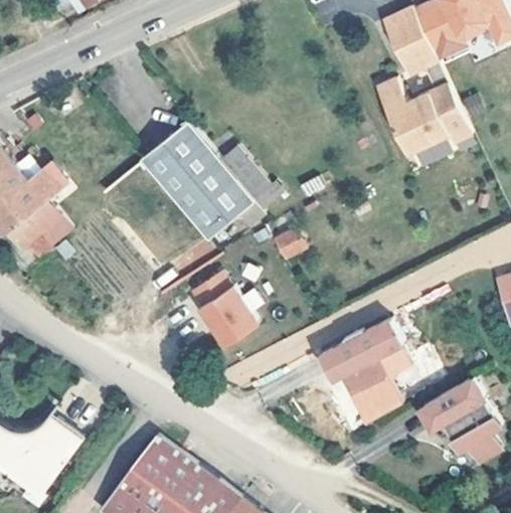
[(432,0),(414,8),(432,47),(441,42),(460,34),(466,37),(488,27),(496,45),(510,38),(510,24),(500,0),(432,0)]
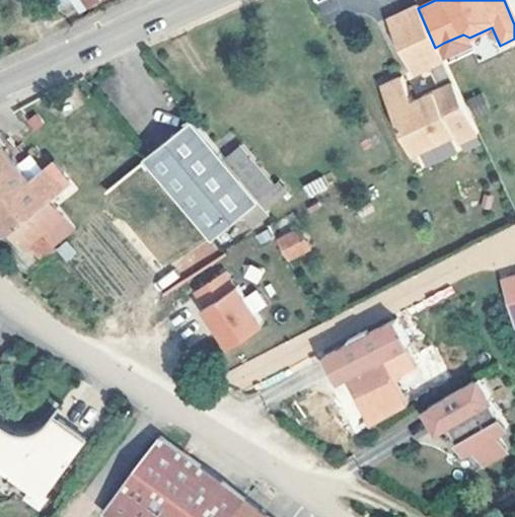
[(441,61),(435,48),(418,8),(417,5),(386,18),(407,64),(421,70),(427,67),(436,89),(410,101),(397,76),(378,85),(408,155),(468,123),(441,61)]
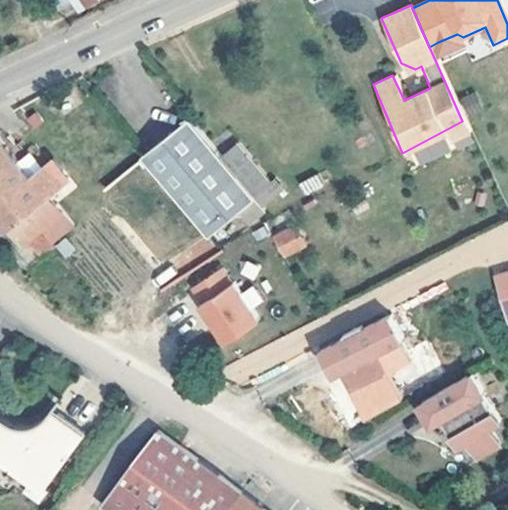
[(429,47),(435,60),(445,55),(438,42),(429,47)]
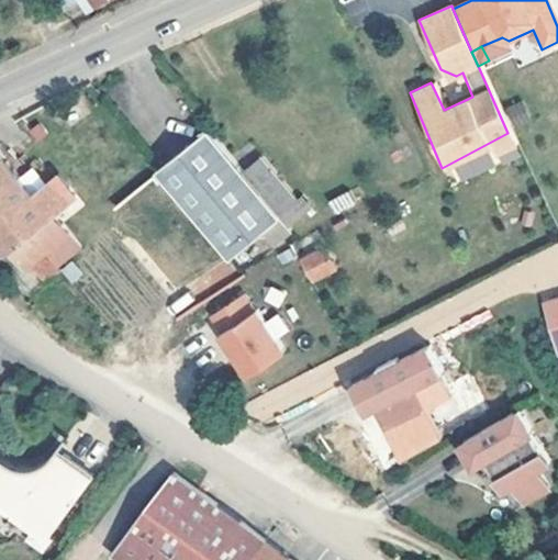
[(225,255),(269,217),(233,172),(202,134),(157,171),(225,255)]
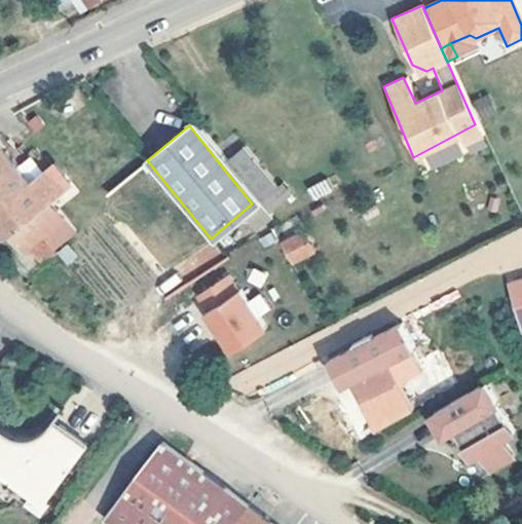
[(475,128),(455,137),(459,145),(479,138),(475,128)]
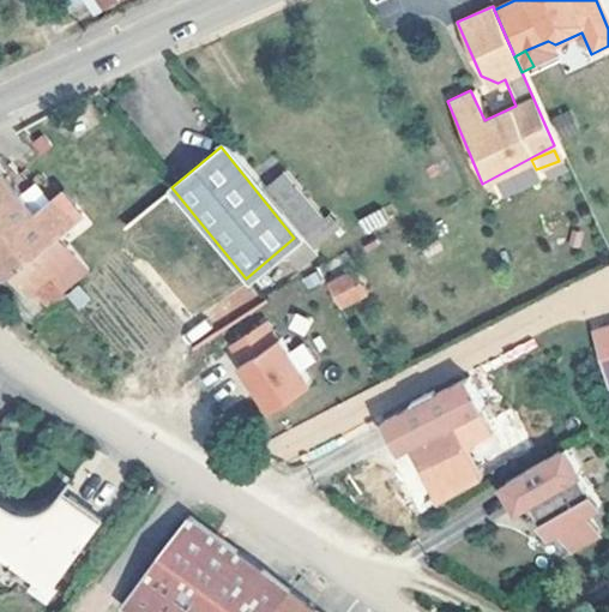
[(254,189),(294,238),(330,209),(290,160),(254,189)]
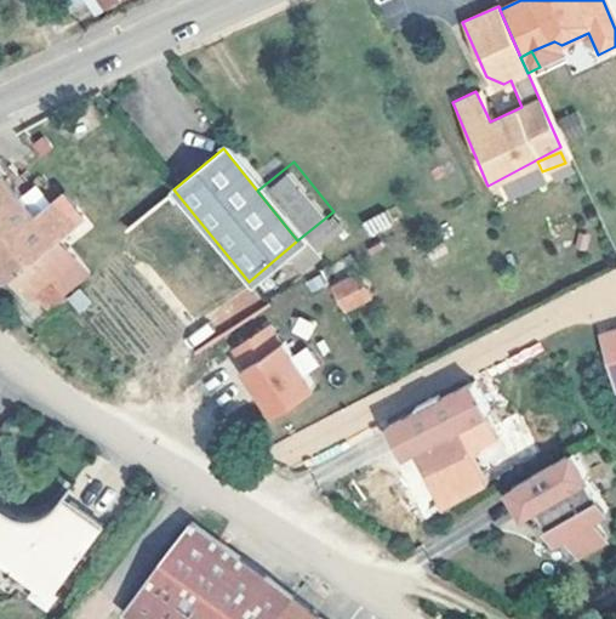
[(0,215),(53,279),(78,261),(57,233),(39,210),(36,213),(0,168),(0,215)]
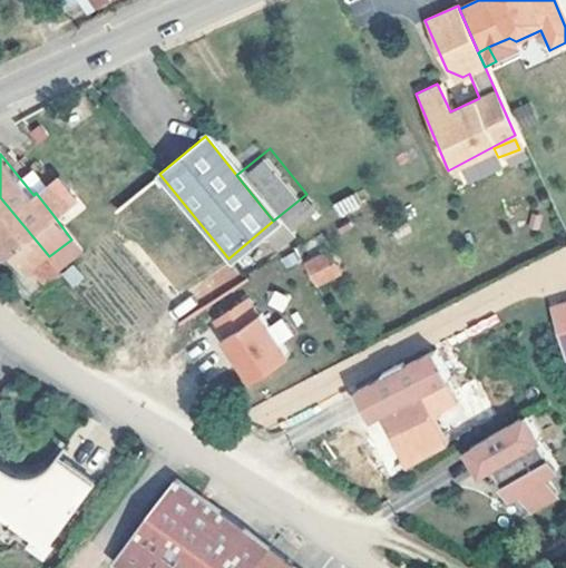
[(144,165),(120,184),(166,240),(189,219),(144,165)]
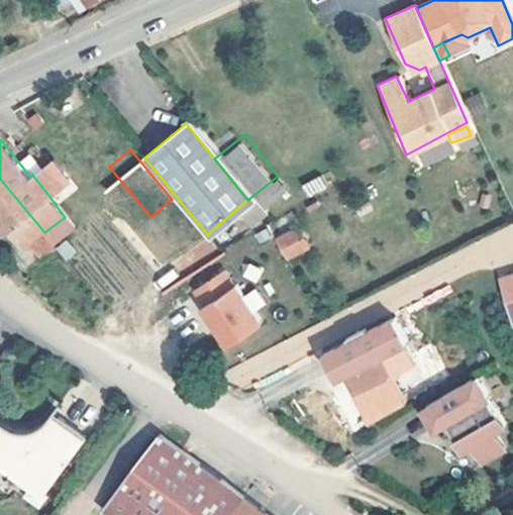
[(32,175),(47,194),(62,184),(46,164),(32,175)]
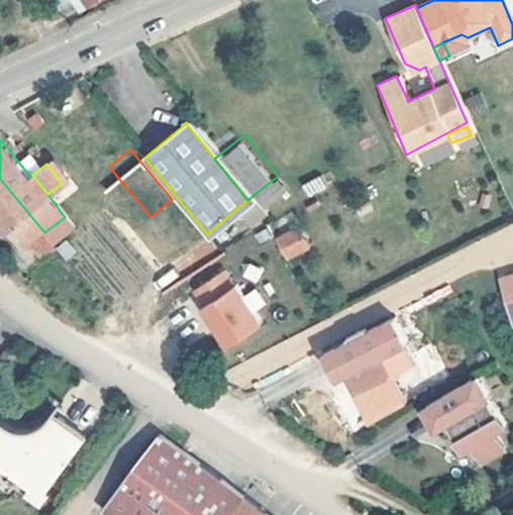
[(63,254),(44,232),(0,179),(0,219),(36,267),(43,261),(53,271),(66,259),(63,254)]
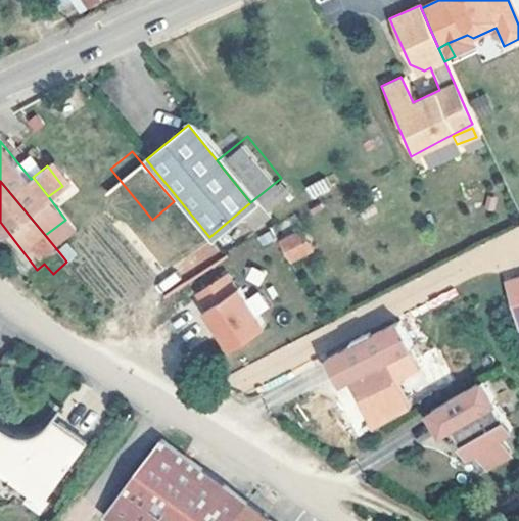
[(301,187),(305,200),(325,195),(322,181),(301,187)]
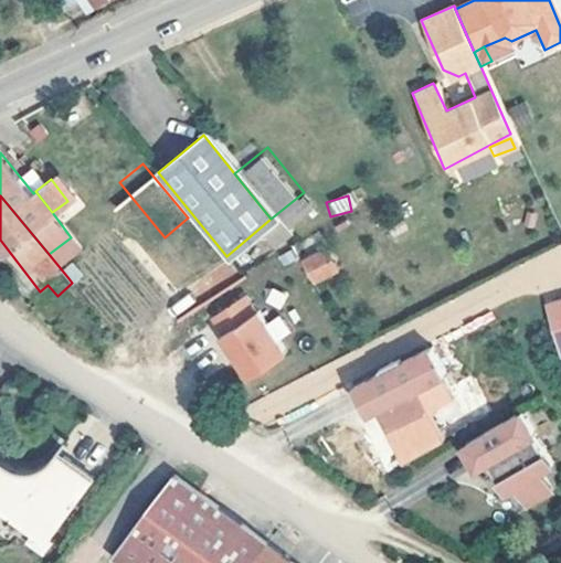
[(49,254),(69,278),(90,262),(71,237),(49,254)]
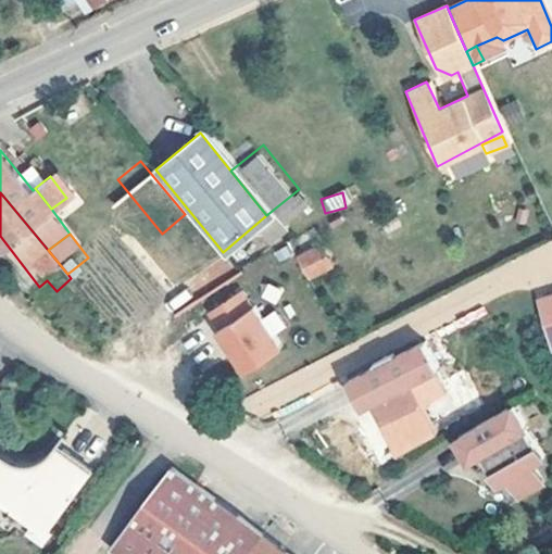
[(315,246),(290,260),(304,285),(329,269),(315,246)]
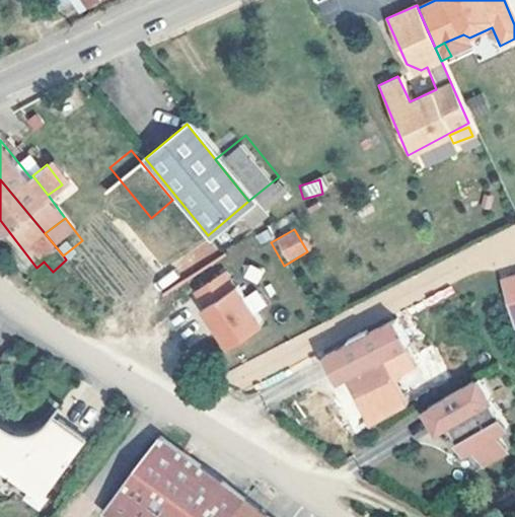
[(173,261),(187,291),(222,275),(209,244),(173,261)]
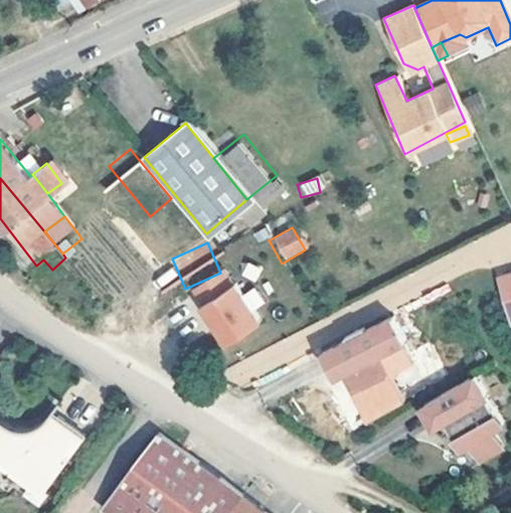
[(65,258),(52,270),(55,274),(69,263),(65,258)]
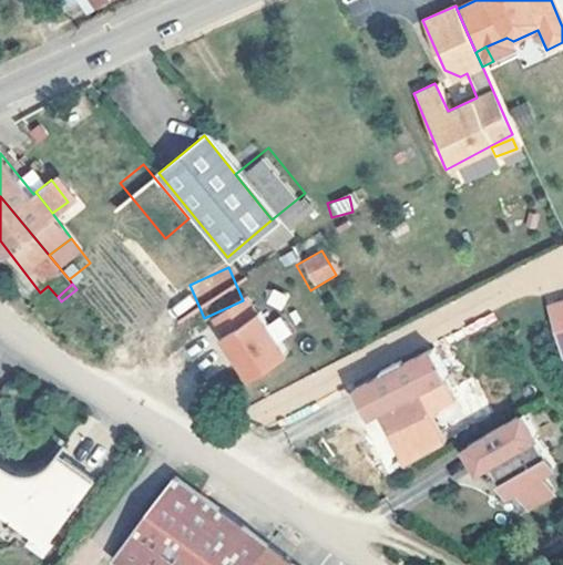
[(238,366),(234,369),(246,384),(283,359),(254,318),(251,319),(239,302),(207,325),(218,341),(216,343),(227,359),(232,357),(238,366)]
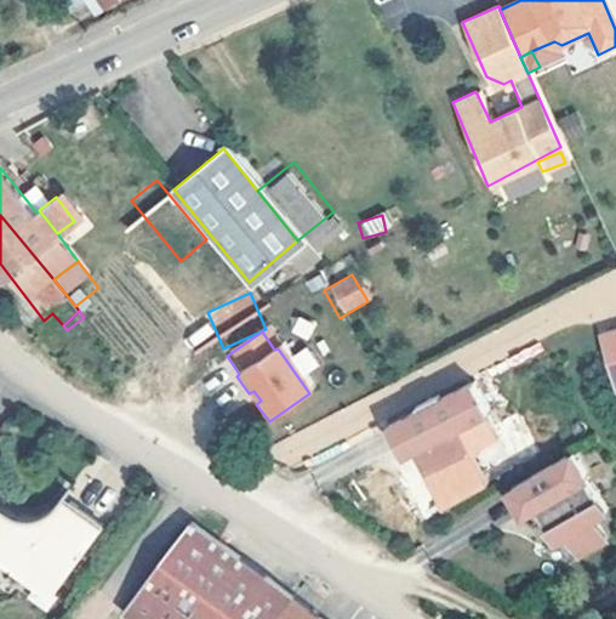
[(287,359),(301,378),(315,367),(301,348),(287,359)]
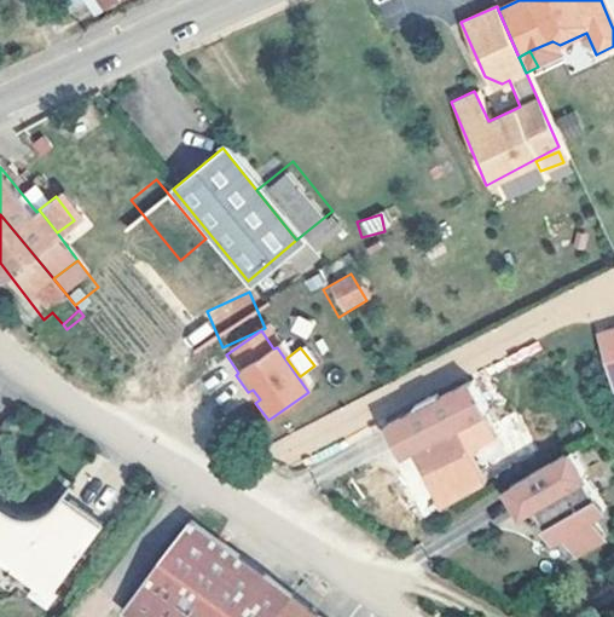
[(411,439),(416,445),(429,472),(474,447),(468,434),(492,421),(484,407),(488,405),(473,376),(389,424),(401,445),(411,439)]
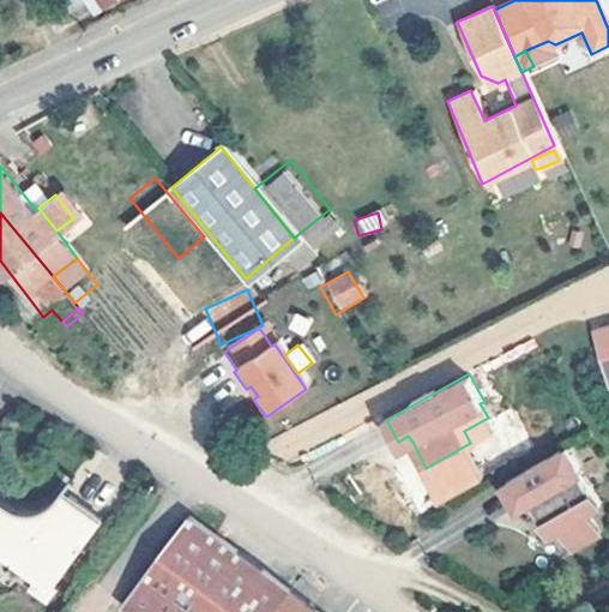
[(246,389),(253,400),(258,396),(251,387),(246,389)]
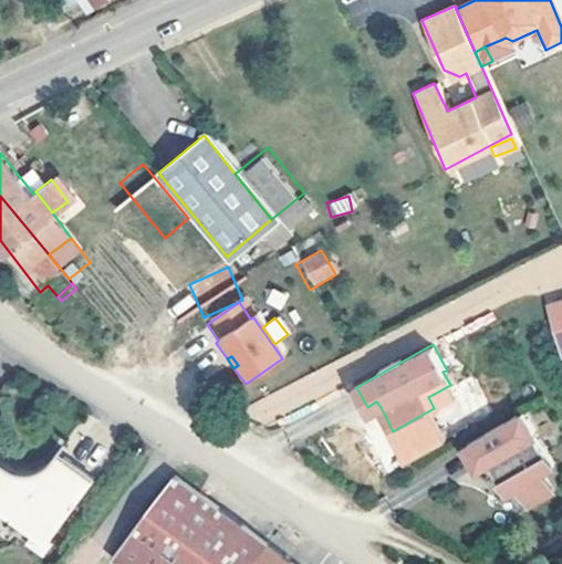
[(242,400),(249,423),(330,396),(323,374),(242,400)]
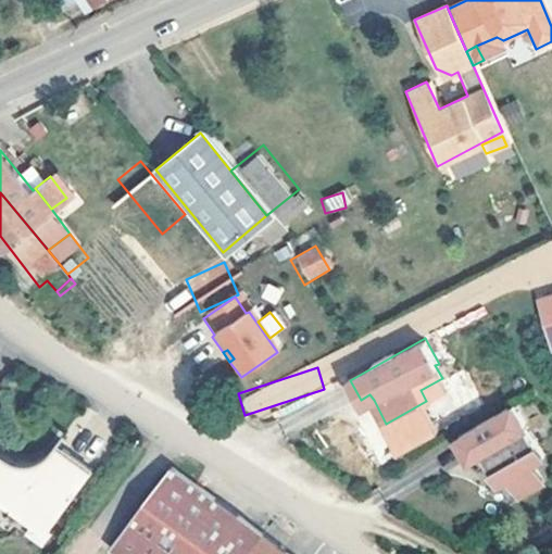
[(364,406),(374,400),(369,394),(361,400),(364,406)]
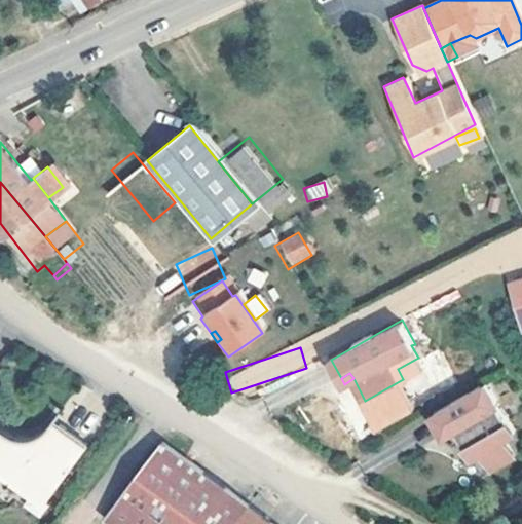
[(450,439),(462,432),(470,425),(481,443),(486,445),(491,452),(487,454),(498,472),(520,458),(510,441),(521,434),(491,385),(438,418),(450,439)]
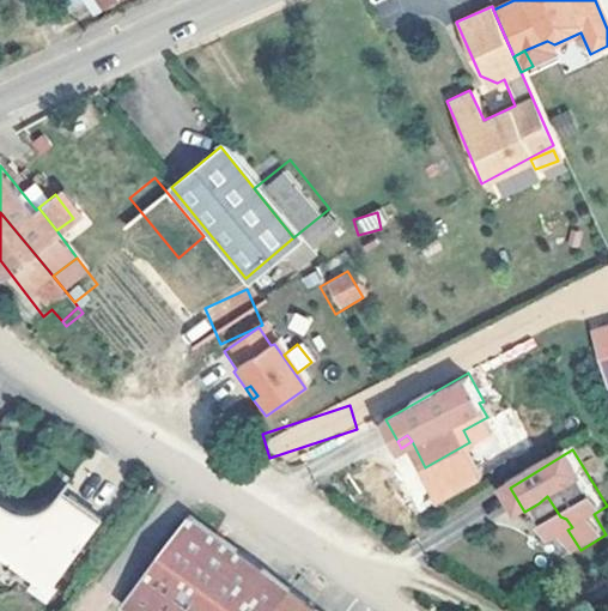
[(101,522),(64,494),(50,509),(44,510),(34,510),(24,508),(17,504),(0,491),(0,543),(13,552),(24,582),(32,580),(36,582),(42,575),(54,585),(101,522)]
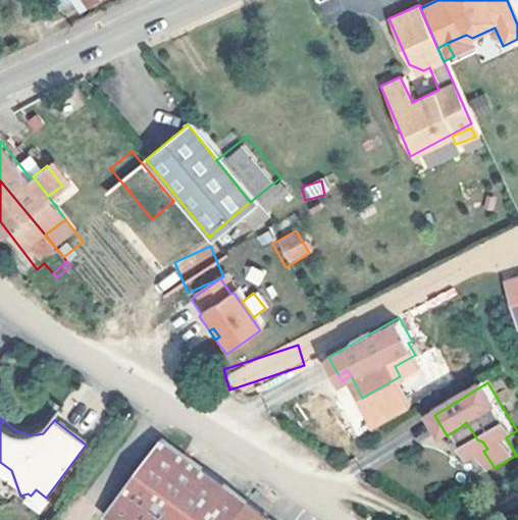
[(475,456),(483,451),(487,449),(482,442),(477,439),(466,422),(459,428),(475,456)]
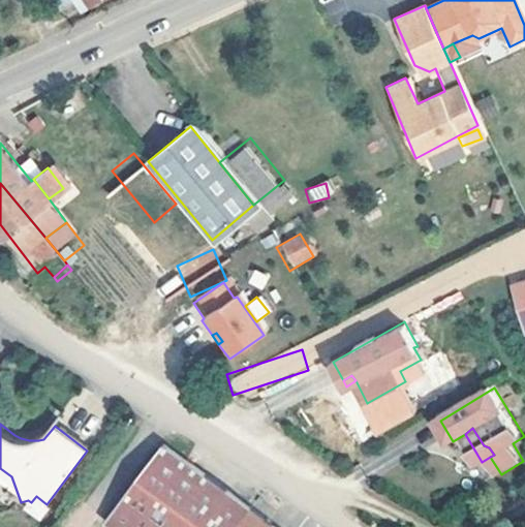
[(106,519),(116,526),(233,526),(245,509),(160,446),(106,519)]
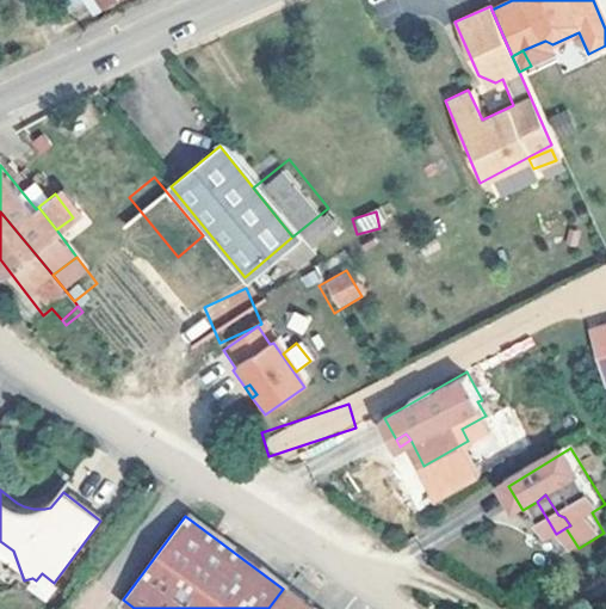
[(309,608),(283,589),(269,608),(309,608)]
